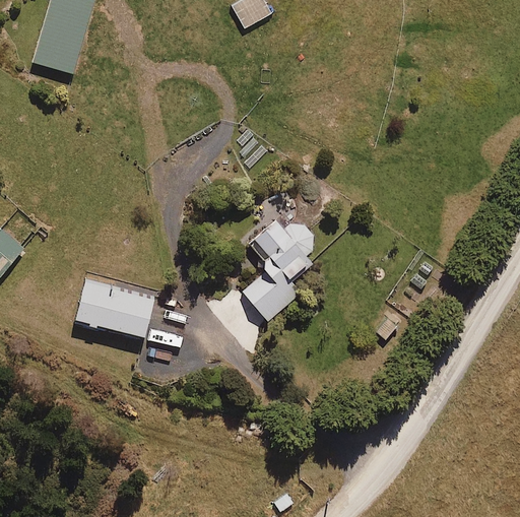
[(94,0),(52,0),(35,62),(73,74),(94,0)]
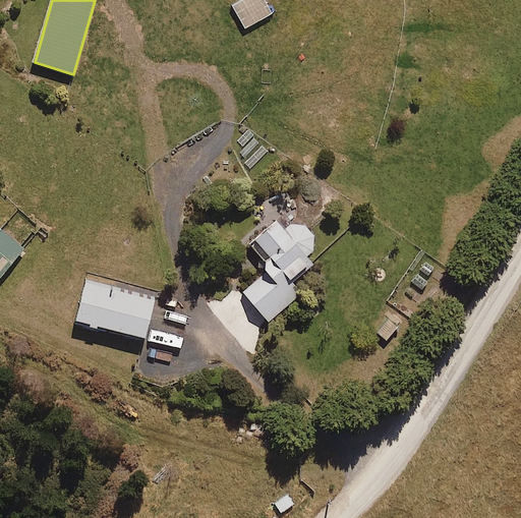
[(273,13),(265,0),(244,0),(233,7),(245,30),(273,13)]
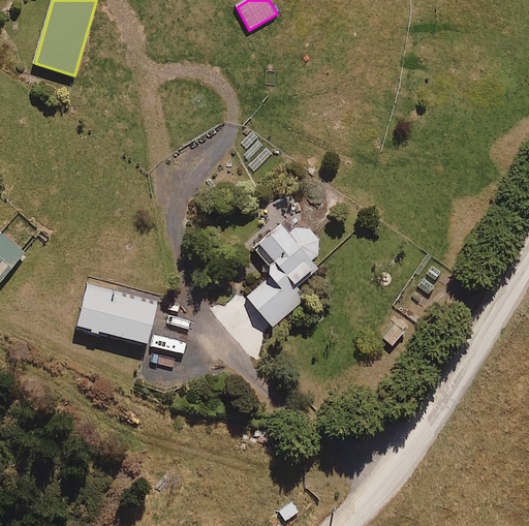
[(320,266),(315,259),(328,248),(302,220),(289,231),(282,223),(247,256),(268,279),(247,298),(274,326),(306,297),(297,287),(320,266)]
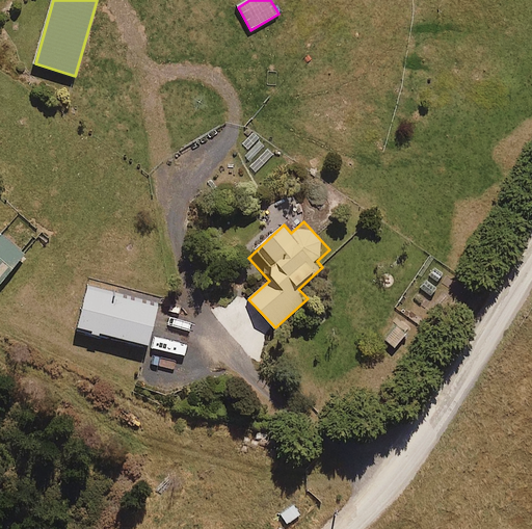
[(0,284),(24,255),(1,236),(0,237),(0,284)]
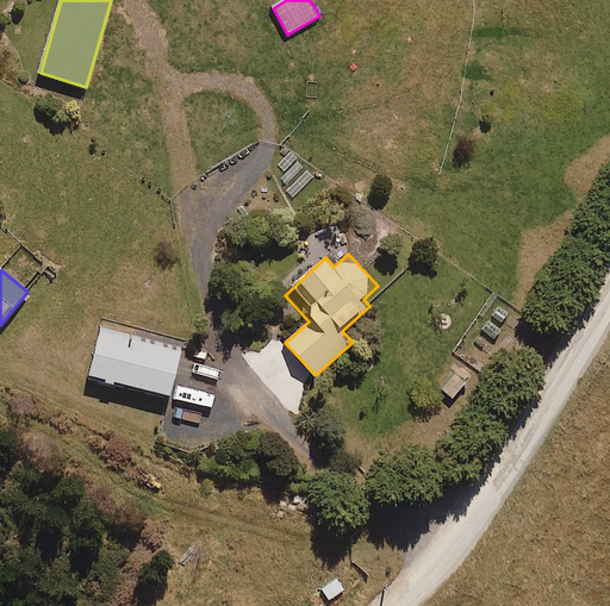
[(180,355),(99,335),(87,379),(169,399),(180,355)]
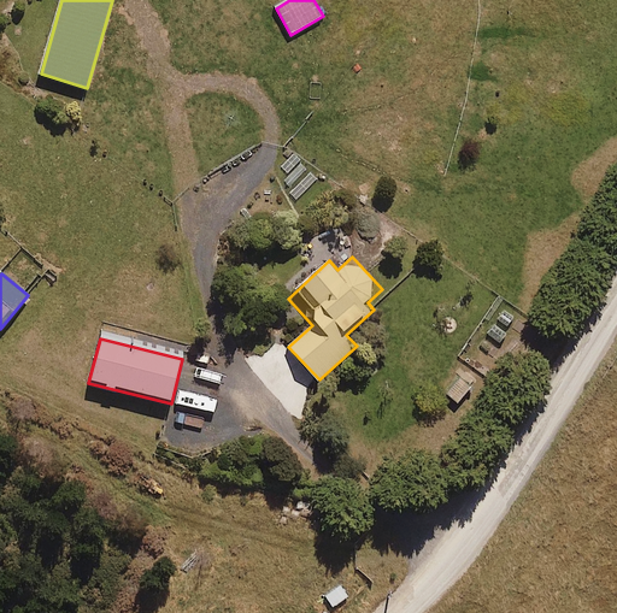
[(472,392),(460,379),(445,396),(457,407),(472,392)]
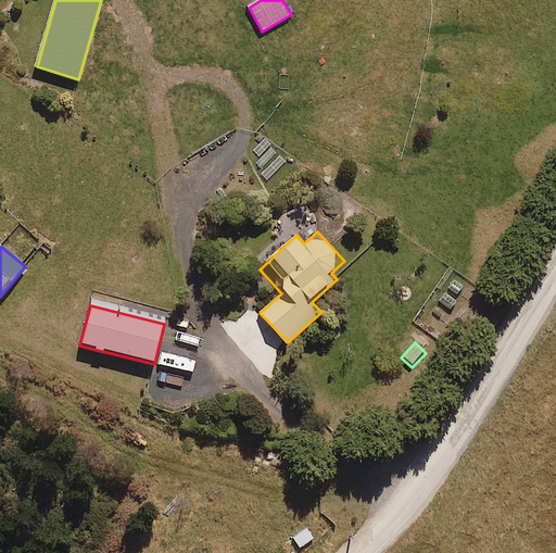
All buildings are outlined.
